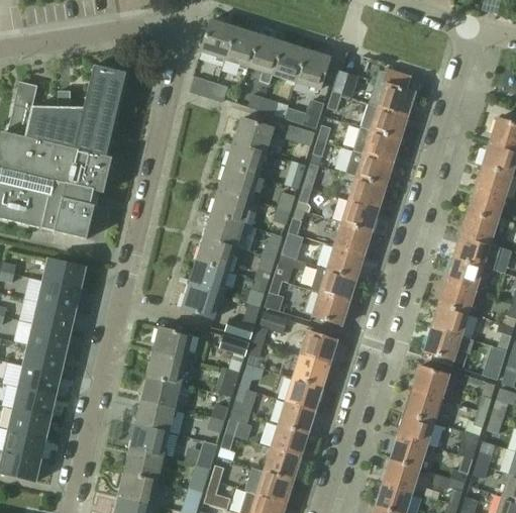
[(225,60),(236,26),(212,19),(202,52),(225,60)]
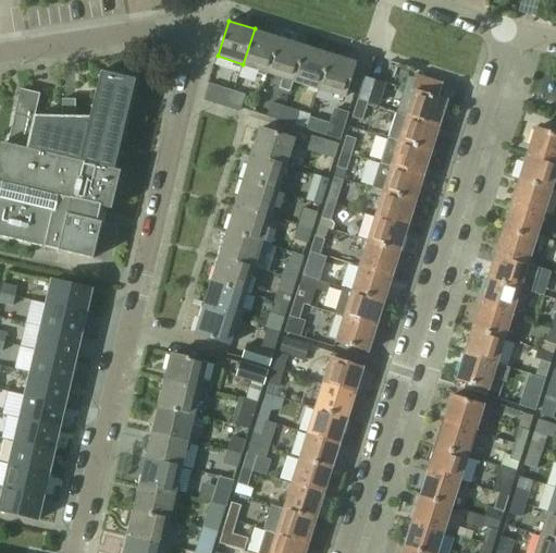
[(255,28),(243,64),(269,72),(280,37),(255,28)]
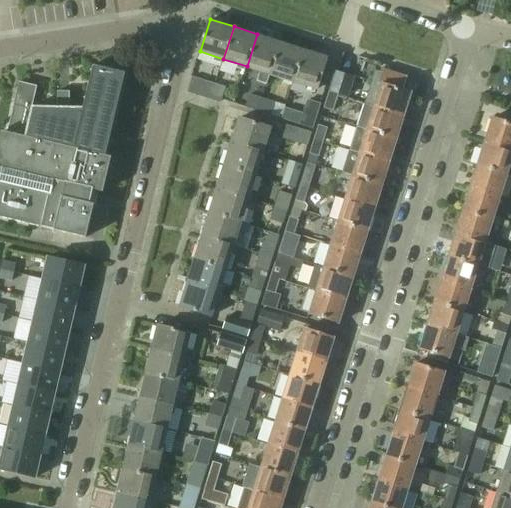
[(260,70),(257,80),(267,83),(270,73),(280,41),(257,34),(247,66),(260,70)]
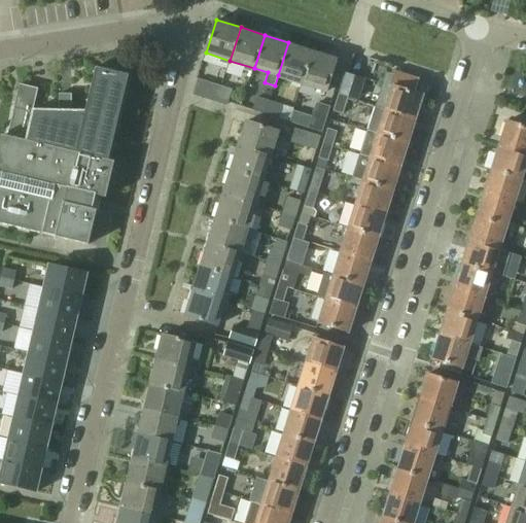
[(302,83),(313,50),(288,42),(278,75),(302,83)]
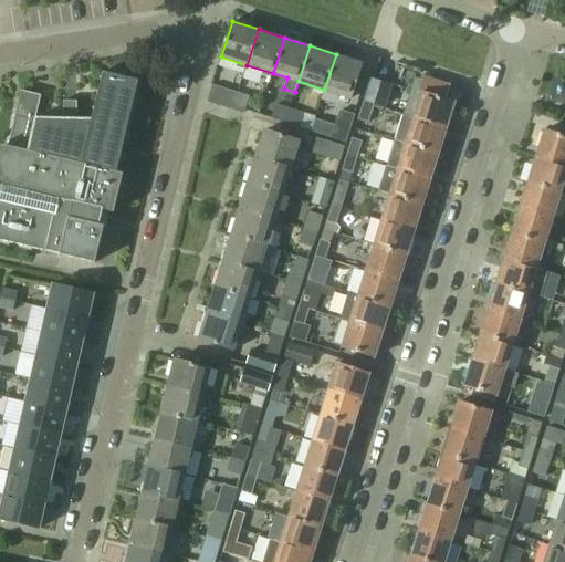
[(362,62),(336,54),(324,90),(351,97),(362,62)]
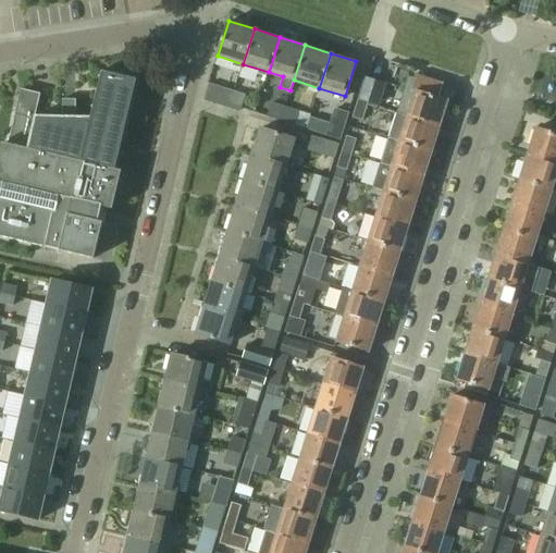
[(399,63),(396,75),(407,78),(408,74),(410,66),(399,63)]
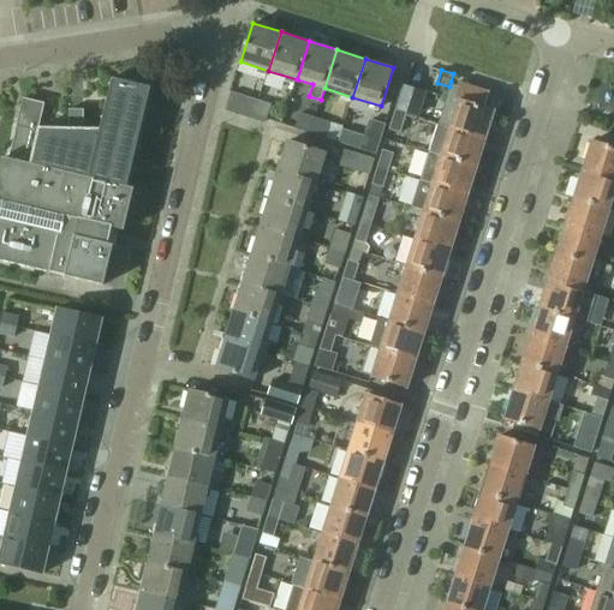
[(0,257),(105,282),(151,87),(113,77),(101,129),(84,127),(85,108),(71,107),(70,127),(40,126),(46,101),(24,96),(0,197),(0,257)]
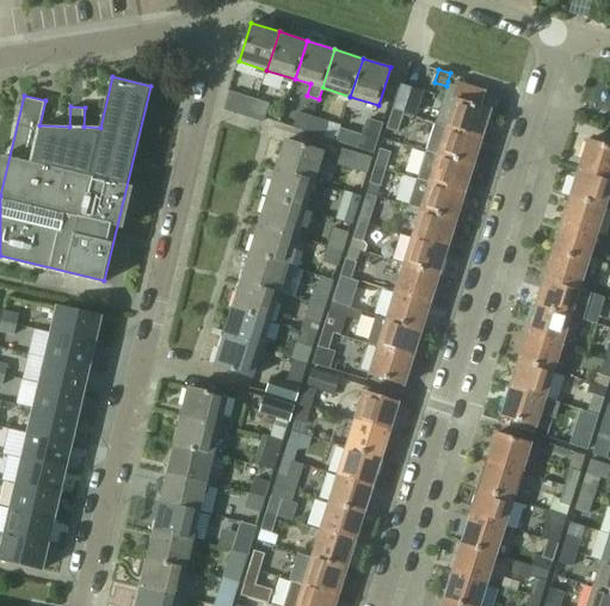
[(455,97),(480,105),(485,88),(457,80),(453,98),(454,98),(455,97)]
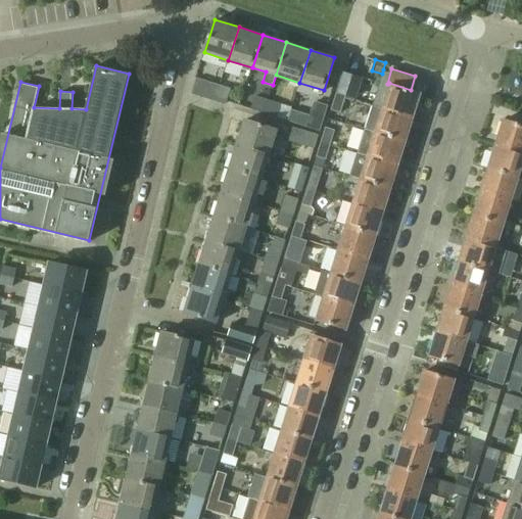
[(337,88),(337,89),(346,92),(356,95),(361,78),(343,72),(338,89),(337,88)]
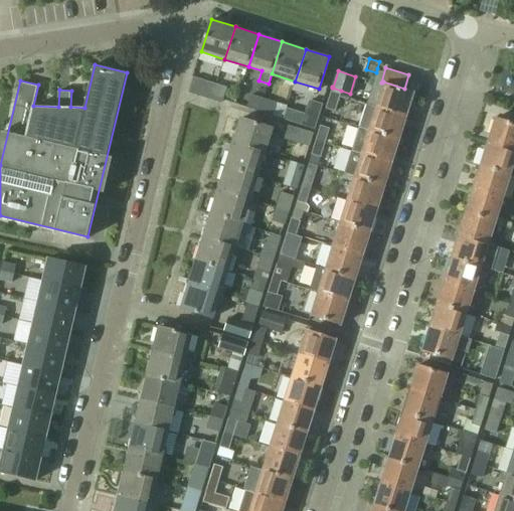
[(212,98),(217,82),(195,75),(190,91),(212,98)]
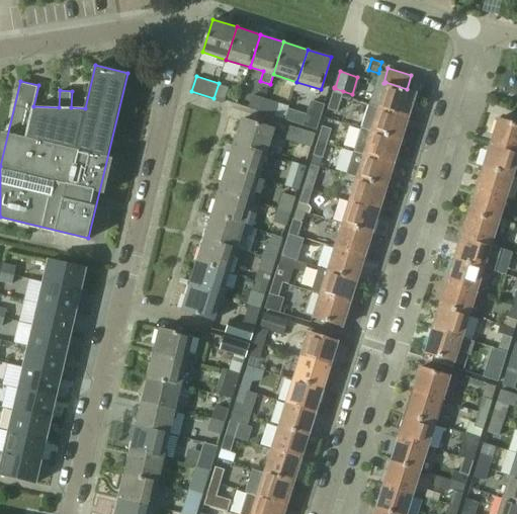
[(385,82),(377,106),(409,116),(416,92),(407,89),(385,82)]
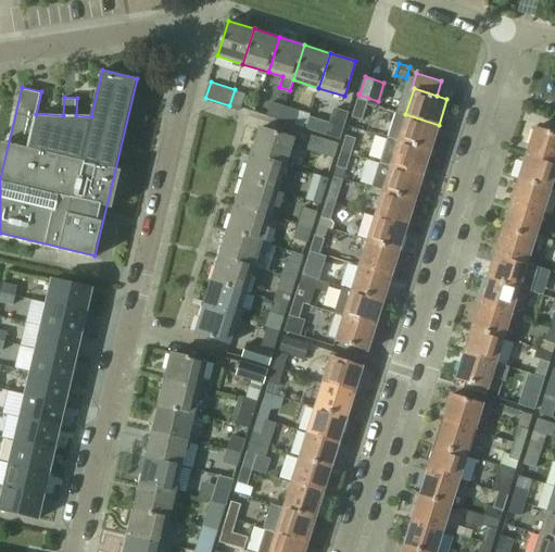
[(246,92),(235,89),(229,105),(240,109),(246,92)]
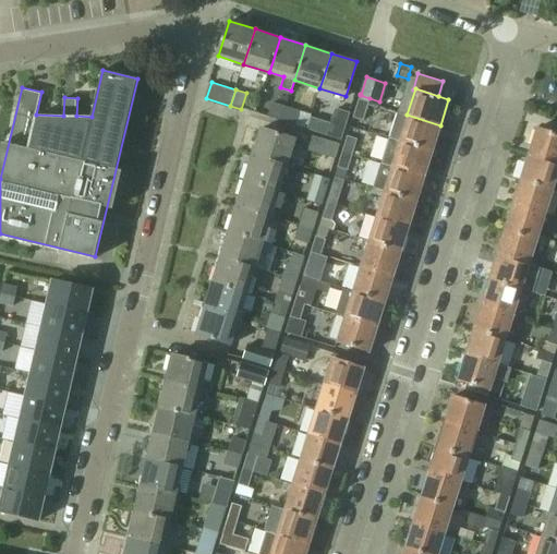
[(363,118),(367,103),(359,99),(353,115),(363,118)]
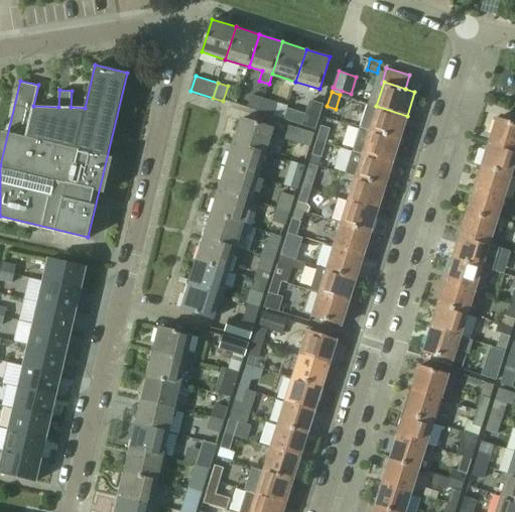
[(260,110),(264,98),(253,94),(249,107),(260,110)]
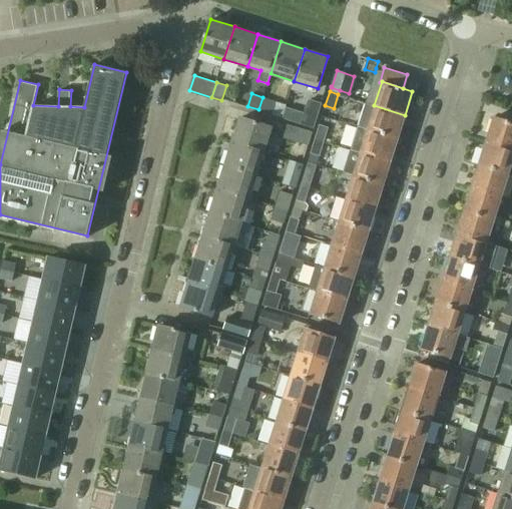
[(276,101),(263,97),(259,109),(272,113),(276,101)]
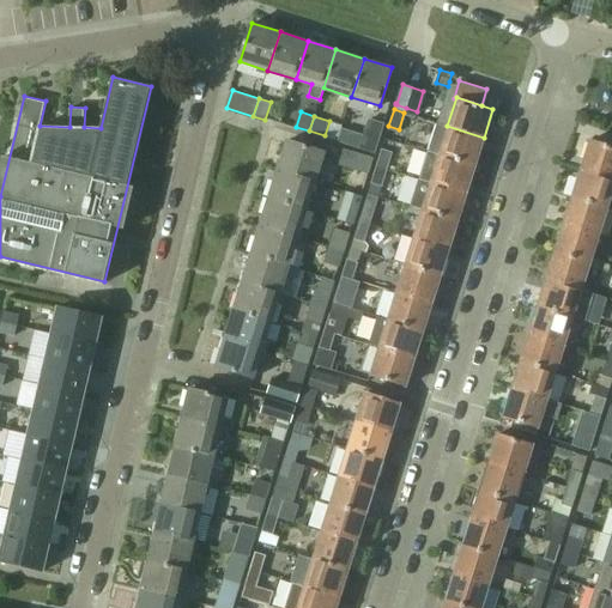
[(363,139),(361,147),(375,152),(385,122),(370,119),(363,139)]
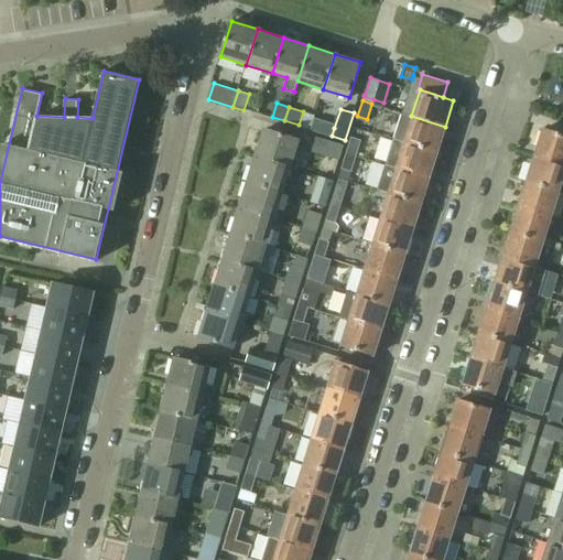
[(445,127),(411,116),(401,112),(393,138),(437,151),(445,127)]
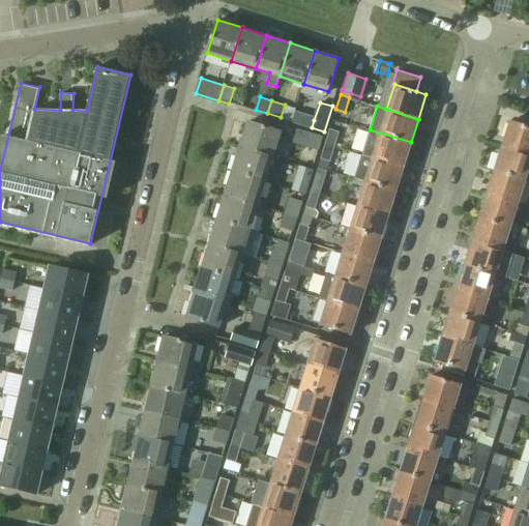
[(302,117),(300,123),(312,127),(314,120),(302,117)]
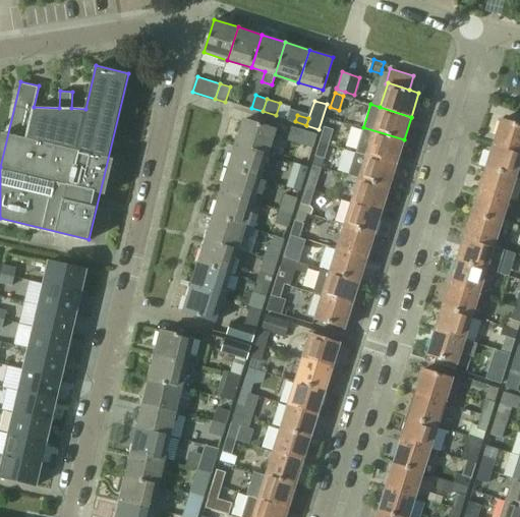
[(493,142),(519,151),(519,124),(501,118),(493,142)]
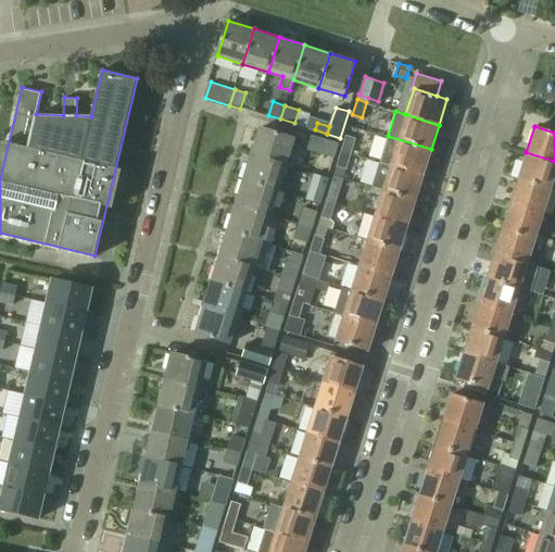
[(261,127),(252,152),(287,163),(295,138),(261,127)]
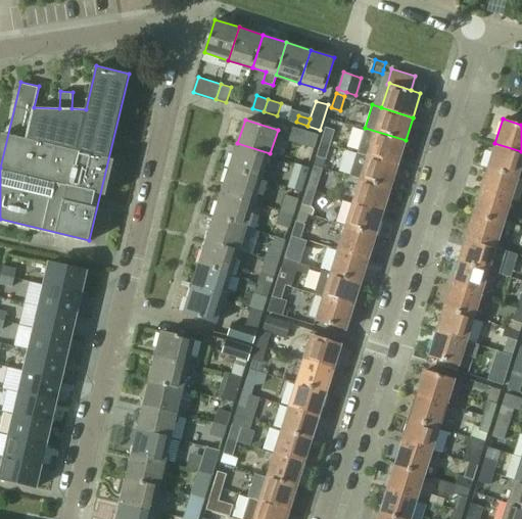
[(321,140),(330,143),(335,129),(326,126),(321,140)]
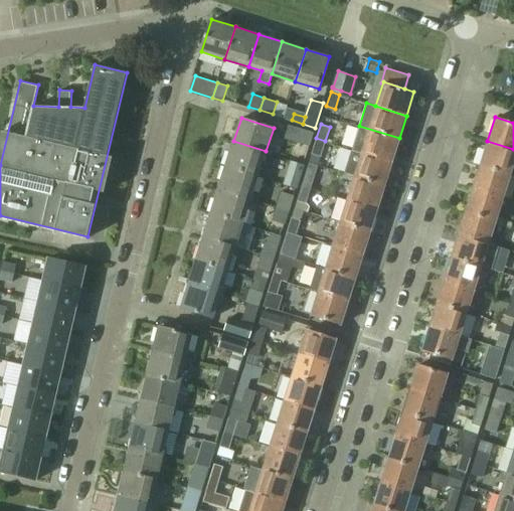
[(290,125),(286,138),(310,145),(314,133),(290,125)]
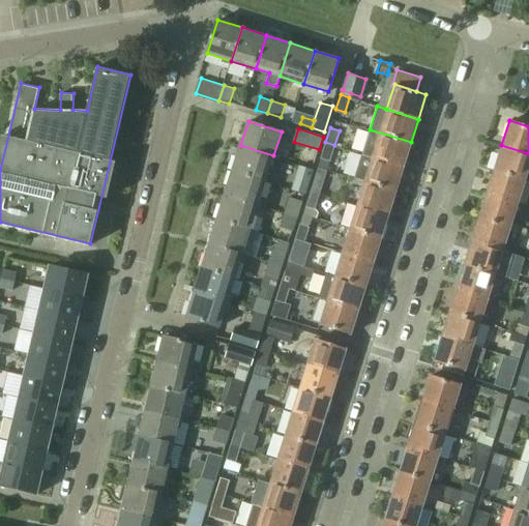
[(411,142),(370,129),(361,153),(372,156),(404,166),(411,142)]
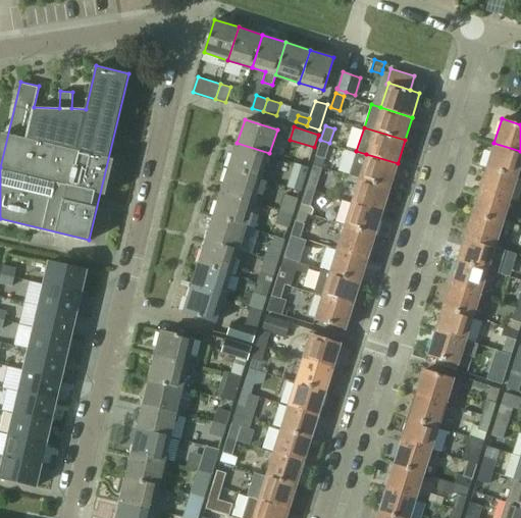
[(325,157),(329,143),(320,140),(316,154),(325,157)]
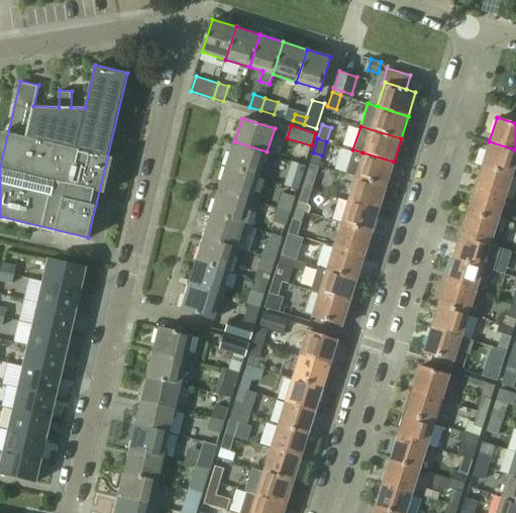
[(267,151),(234,141),(227,166),(260,176),(267,151)]
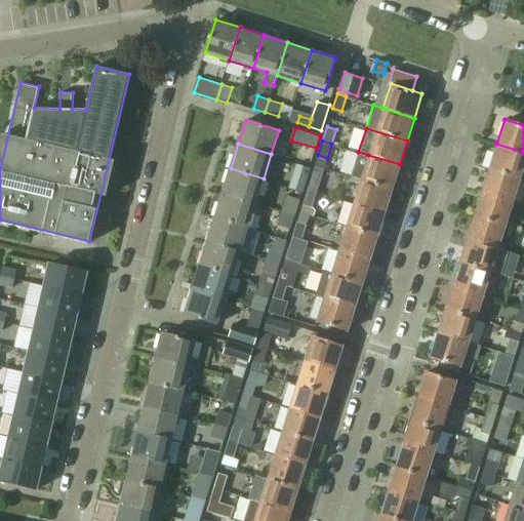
[(523,152),(496,144),(489,167),(520,176),(523,165),(523,152)]
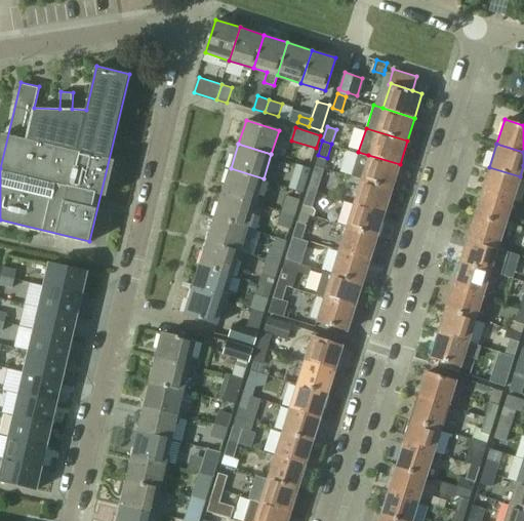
[(400,164),(368,155),(358,152),(351,175),(361,178),(392,188),(400,164)]
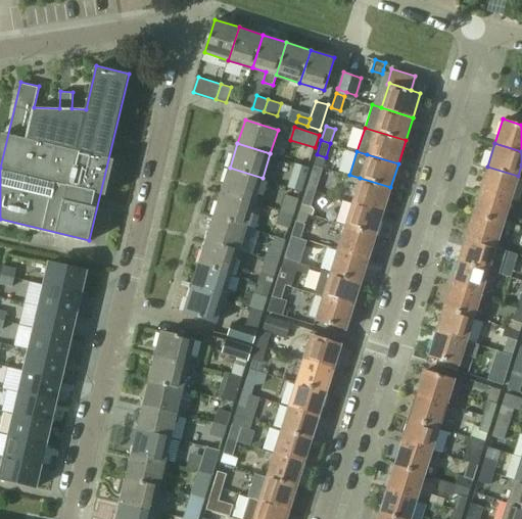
[(292,175),(304,179),(309,166),(296,161),(292,175)]
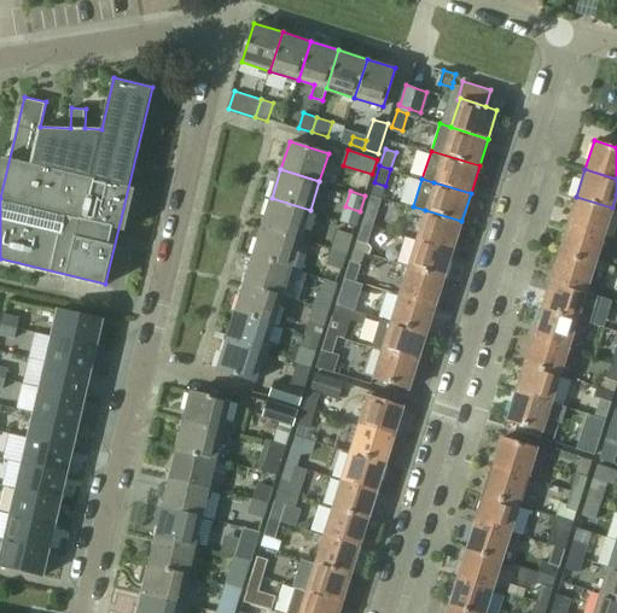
[(371,194),(362,221),(373,225),(382,198),(371,194)]
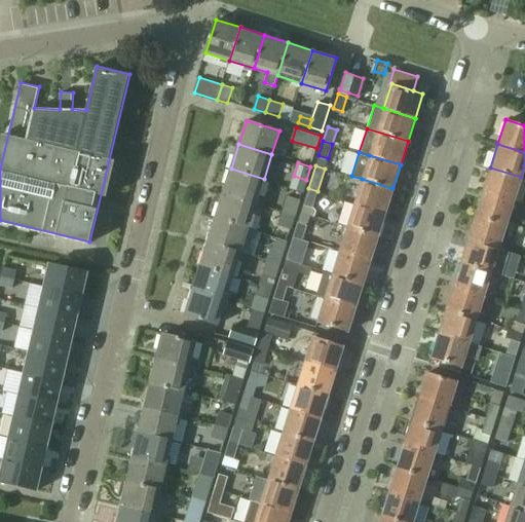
[(521,177),(490,168),(483,191),(514,200),(521,177)]
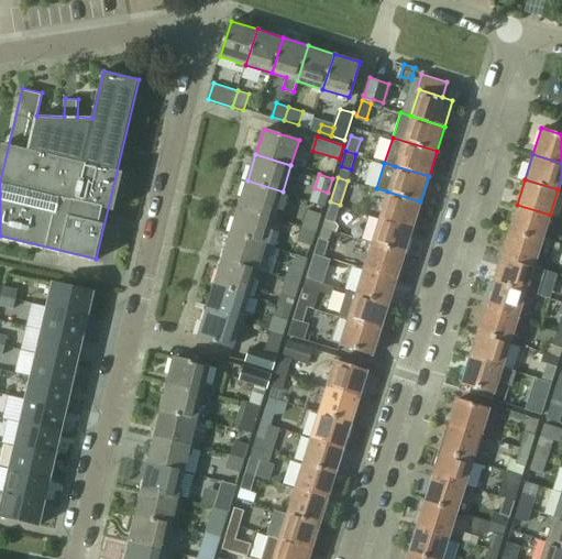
[(283,192),(248,181),(240,206),(275,217),(283,192)]
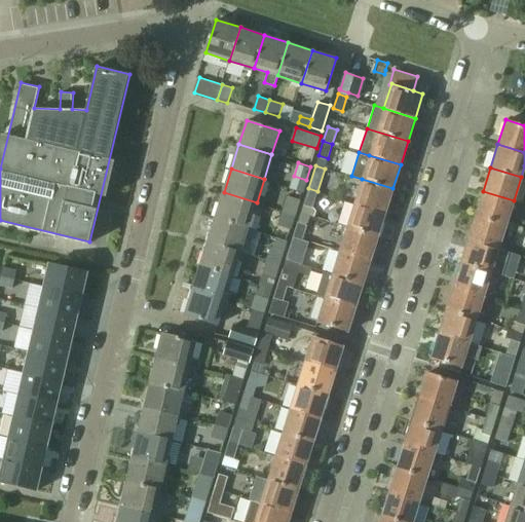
[(392,188),(362,179),(354,202),(385,212),(392,188)]
